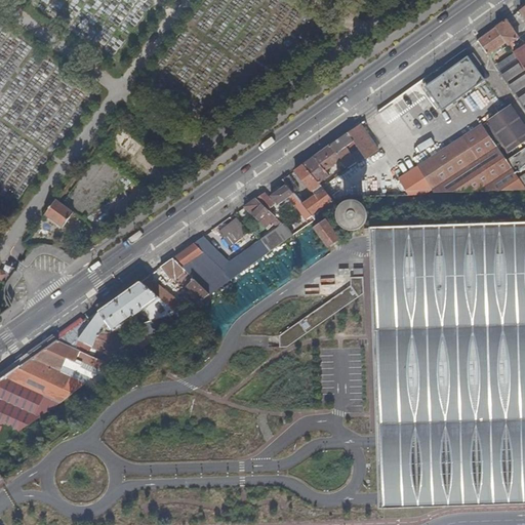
[(524,6),(520,10),(524,16),(524,48),(515,55),(518,59),(524,69),(524,6)]
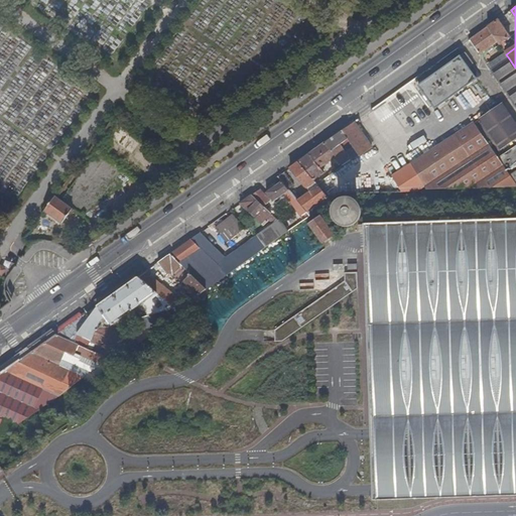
[(513,42),(497,20),(488,26),(498,41),(503,48),(513,42)]
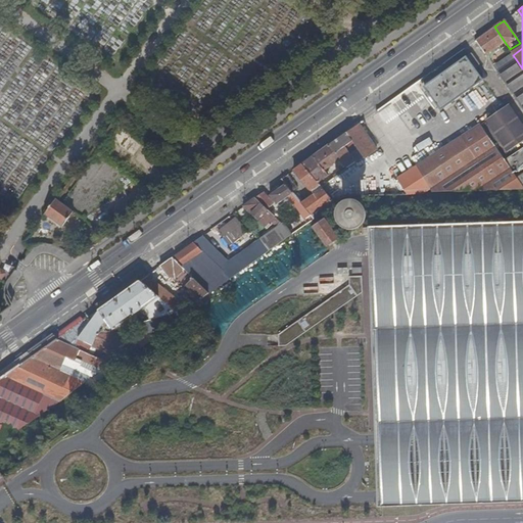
[(505,42),(494,27),(476,40),(486,54),(505,42)]
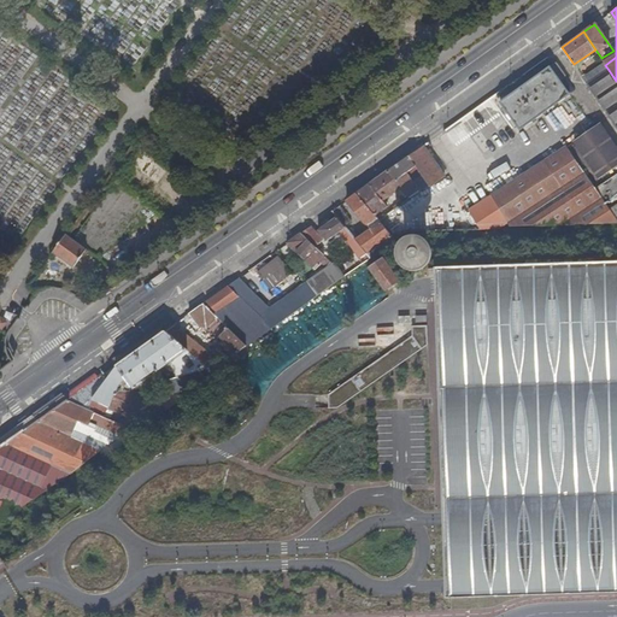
[(556,64),(501,104),(519,131),(570,97),(559,81),(565,77),(556,64)]
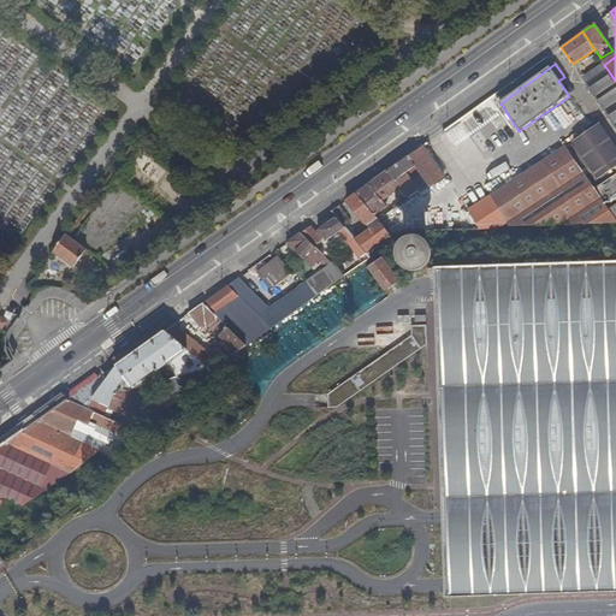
[(615,101),(615,81),(608,70),(586,84),(604,110),(615,101)]
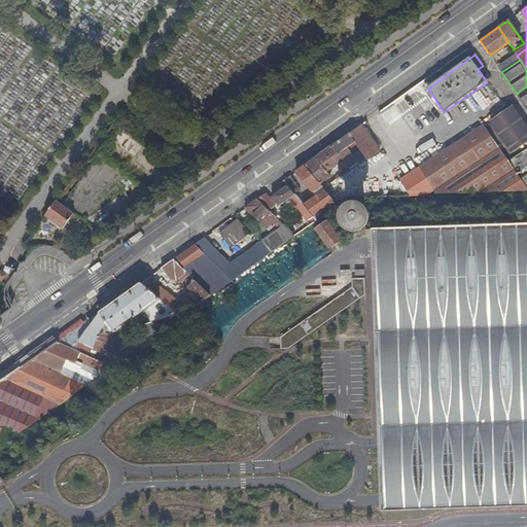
[(526,86),(517,94),(518,97),(526,91),(526,86)]
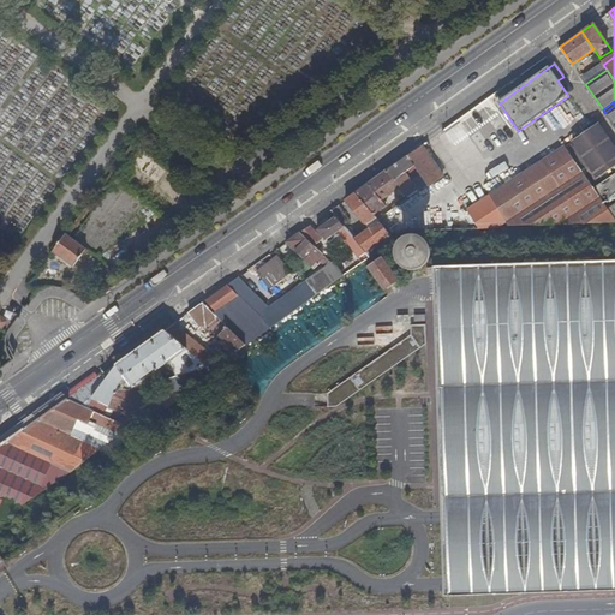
[(614,106),(604,113),(614,127),(614,106)]
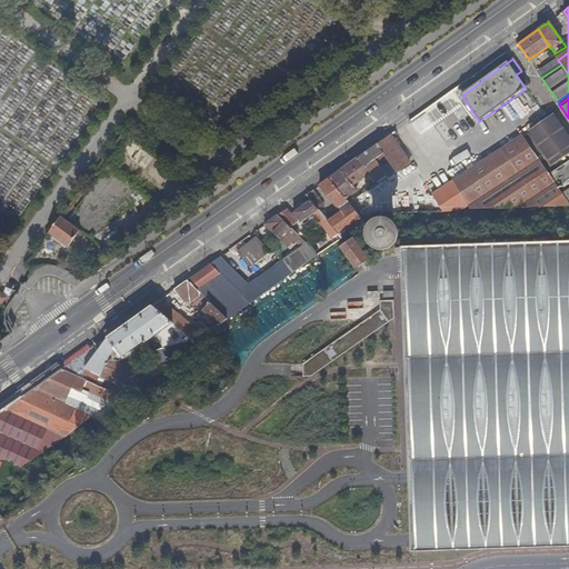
[(568,139),(553,116),(528,132),(551,166),(568,153),(568,139)]
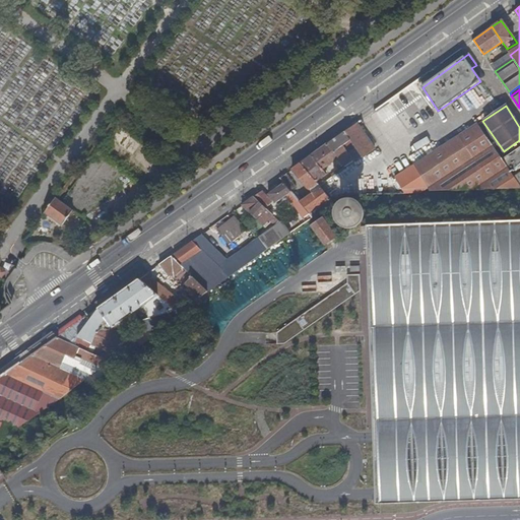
[(364,124),(361,120),(344,132),(351,143),(363,158),(367,165),(386,194),(398,194),(388,178),(391,175),(360,127),(364,124)]
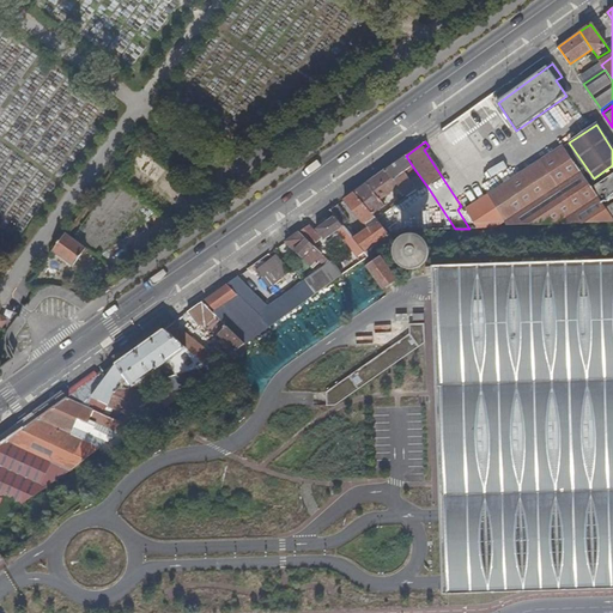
[(562,147),(465,211),(475,229),(497,228),(503,222),(507,225),(612,223),(612,216),(608,216),(605,210),(562,147)]
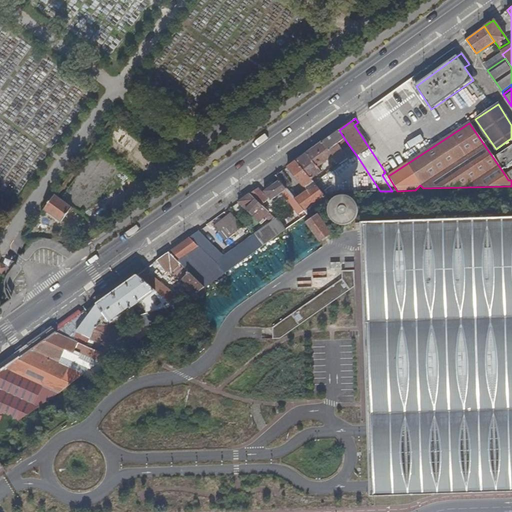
[(346,141),(339,130),(322,142),(333,156),(340,165),(347,159),(338,146),(346,141)]
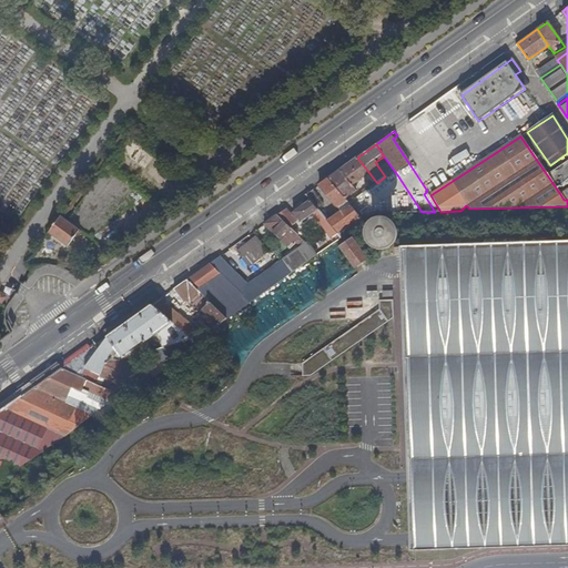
[(369,173),(357,158),(328,179),(345,200),(357,191),(356,190),(358,189),(355,184),(369,173)]
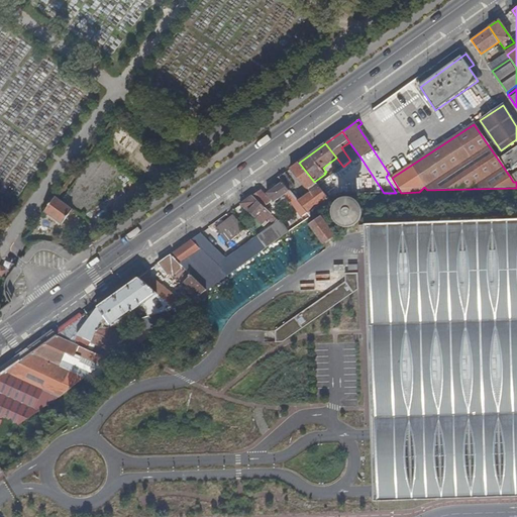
[(516,144),(499,158),(512,176),(516,172),(516,144)]
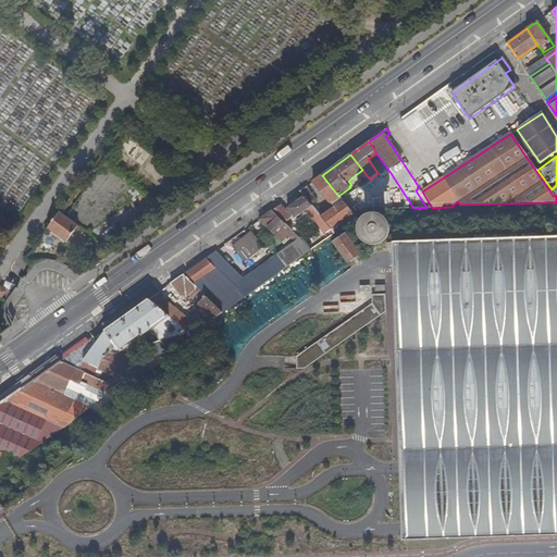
[(393,176),(388,170),(383,173),(387,180),(393,176)]
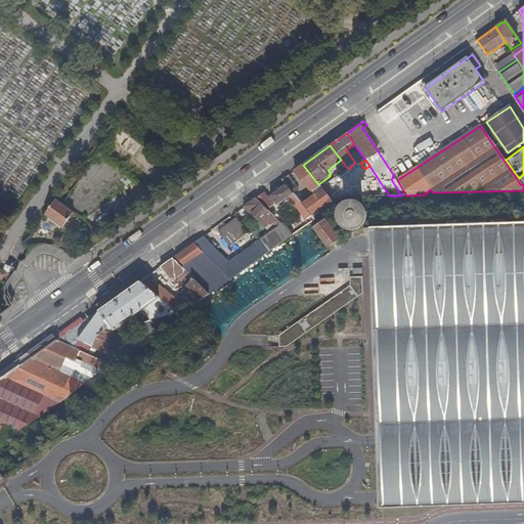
[(318,184),(303,165),(294,171),(313,194),(307,200),(303,195),(298,200),(314,219),(317,217),(314,213),(332,201),(318,184)]
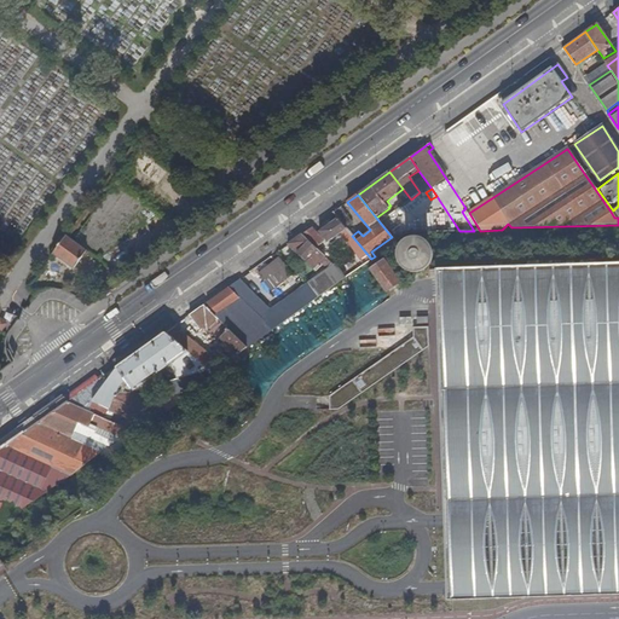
[(434,232),(452,231),(432,201),(420,210),(434,232)]
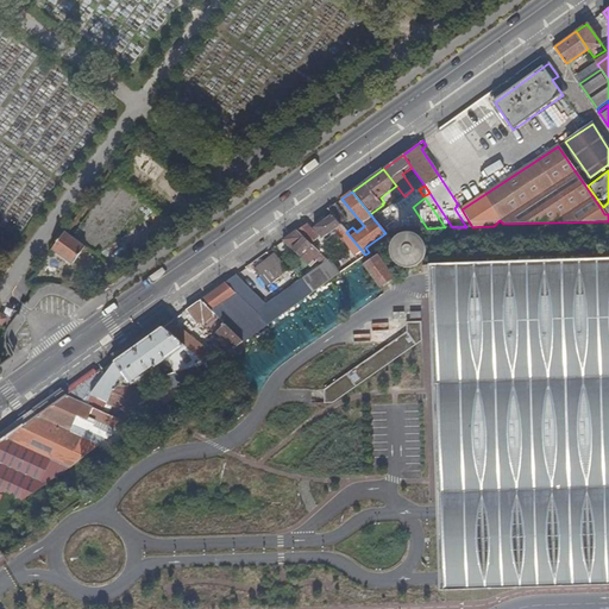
[(462,209),(458,205),(454,208),(466,227),(472,227),(462,209)]
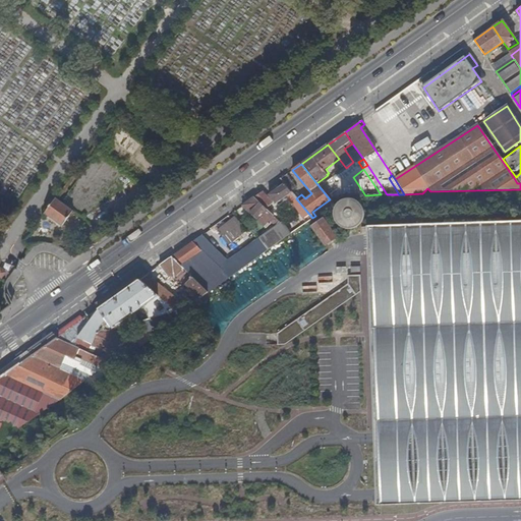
[(312,218),(296,198),(284,183),(269,194),(276,204),(277,204),(279,206),(285,201),(282,197),(286,195),(307,222),(312,218)]
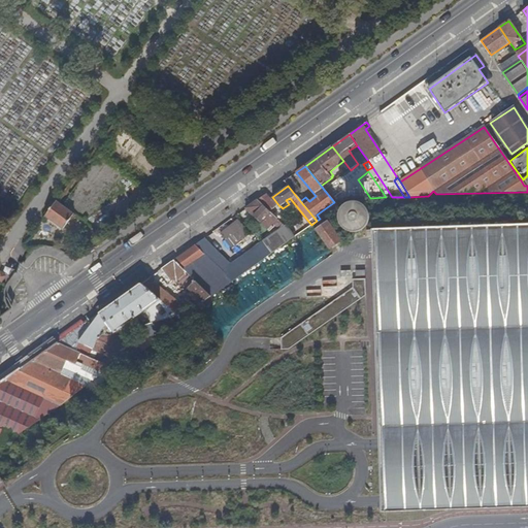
[(276,205),(266,194),(257,200),(270,212),(276,205)]
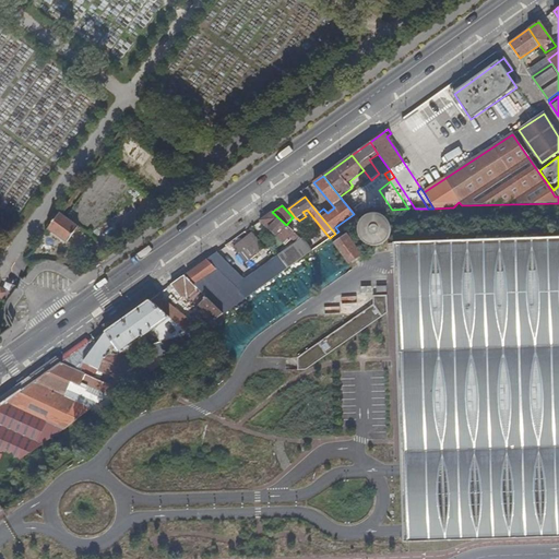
[(78,226),(59,212),(47,228),(66,242),(78,226)]
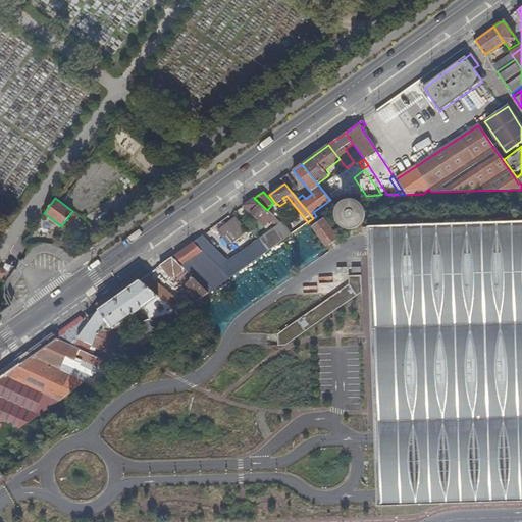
[(267,210),(254,198),(243,206),(264,226),(265,226),(267,227),(272,222),(275,226),(279,222),(267,210)]
